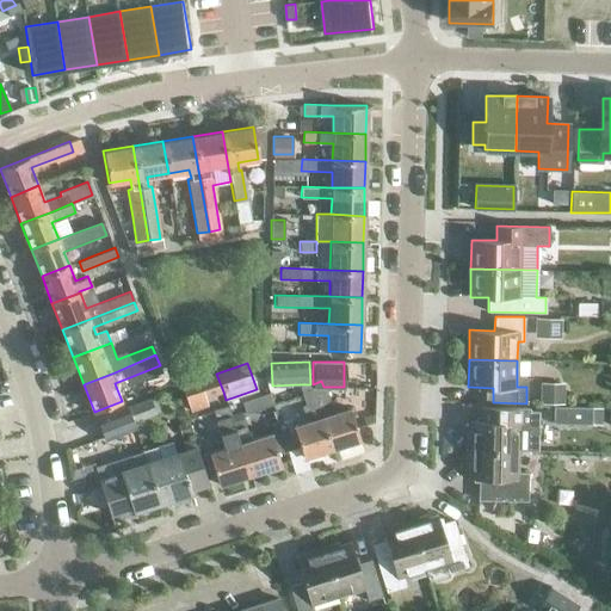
[(204,397),(223,392),(216,374),(181,387),(190,411),(207,405),(204,397)]
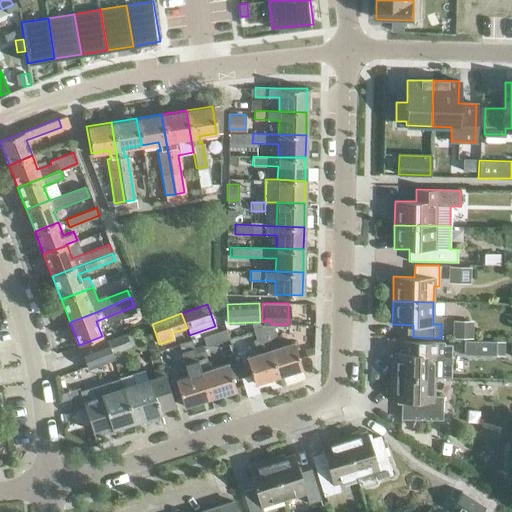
[(262,322),(260,322),(269,349),(277,376),(300,368),(292,342),(274,348),(272,342),(276,341),(271,324),(269,319),(262,322)]
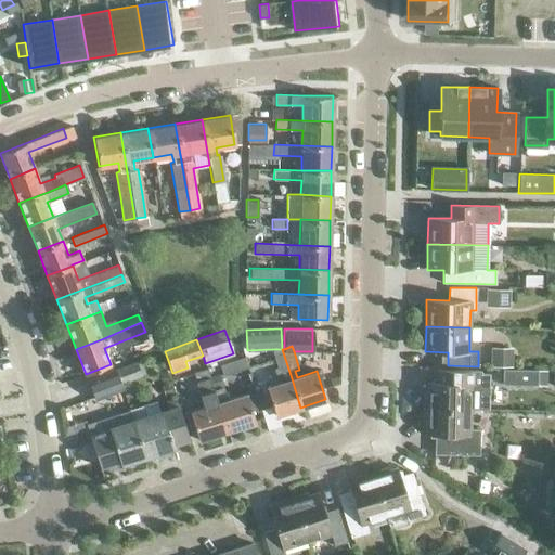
[(278,383),(266,386),(274,415),(300,408),(292,378),(282,349),(272,349),(278,368),(274,369),(278,383)]
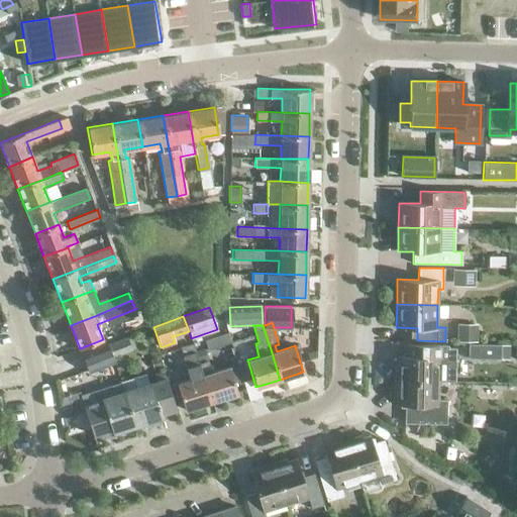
[(132,349),(127,337),(108,344),(113,356),(132,349)]
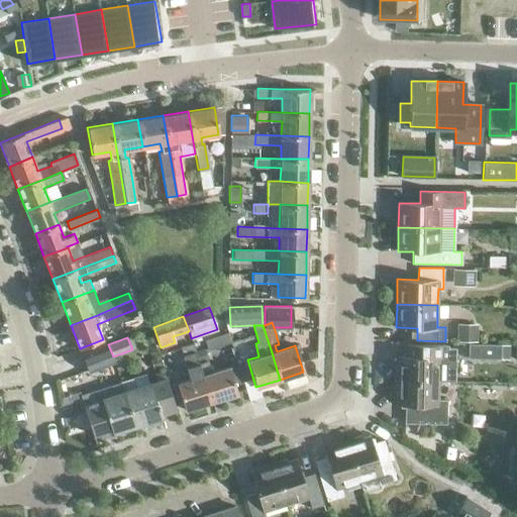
[(508,344),(468,343),(468,357),(507,358),(508,344)]
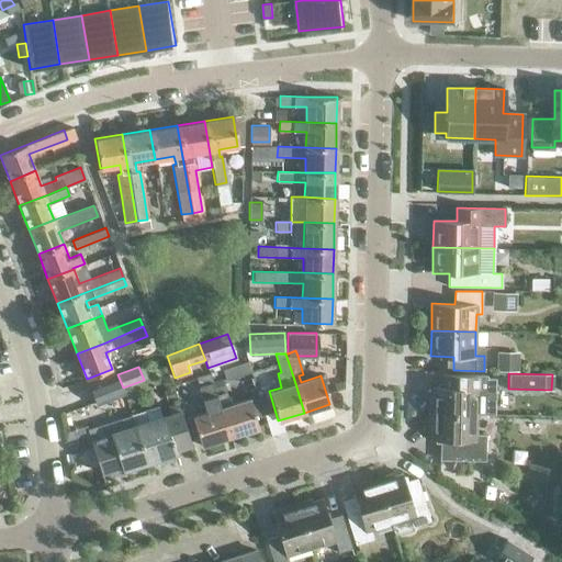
[(123,388),(117,374),(89,385),(97,405),(125,394),(123,388)]
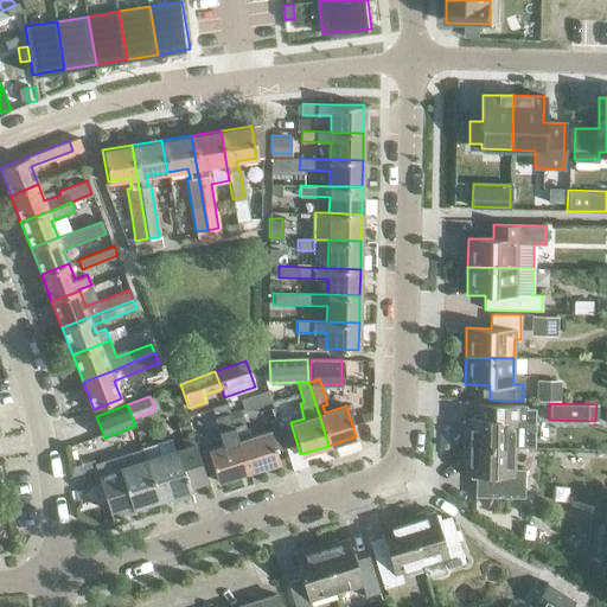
[(464,419),(464,447),(513,448),(535,448),(535,408),(525,408),(525,406),(477,404),(477,419),(464,419)]
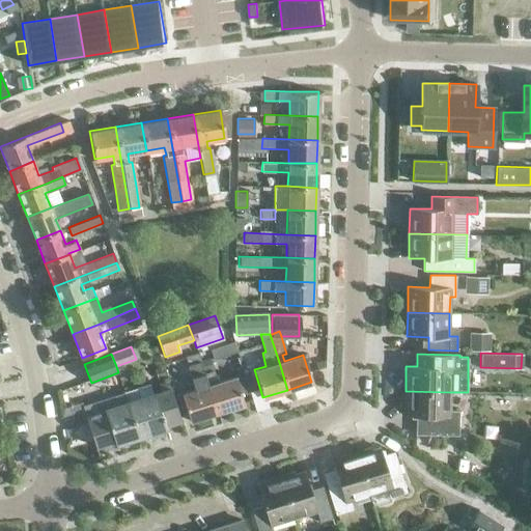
[(195,390),(182,394),(190,420),(216,412),(203,371),(200,361),(187,365),(195,390)]
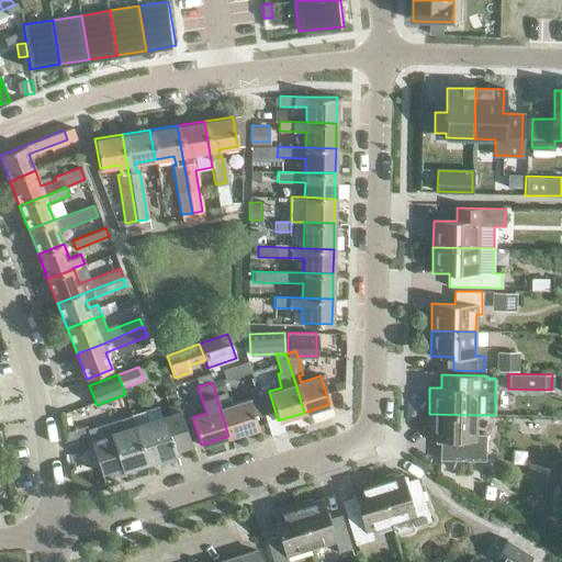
[(215,393),(228,436),(257,427),(248,398),(228,405),(224,391),(215,393)]
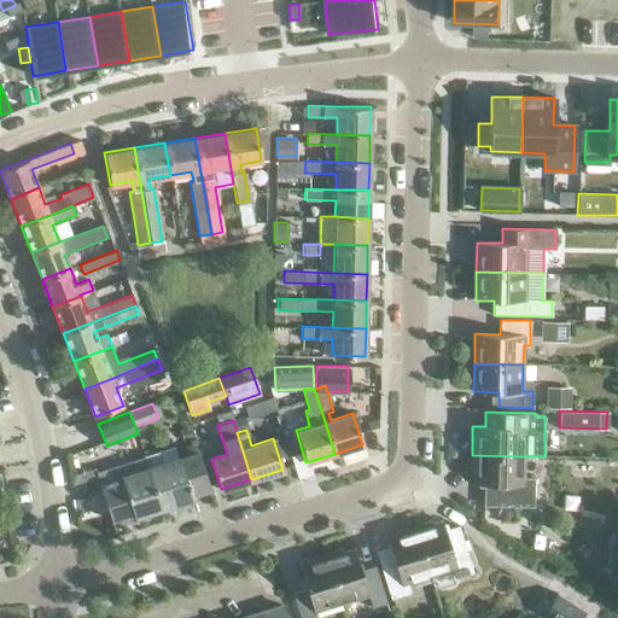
[(159,509),(192,499),(191,495),(210,489),(198,450),(178,458),(174,448),(145,458),(159,509)]
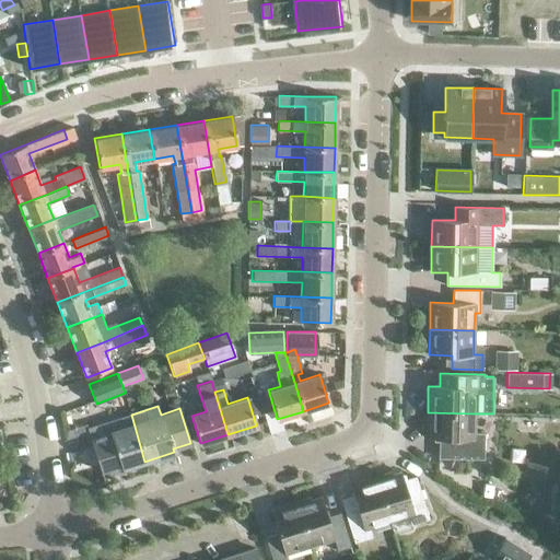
[(474,433),(474,413),(428,412),(427,439),(439,439),(438,458),(482,459),(483,433),(474,433)]
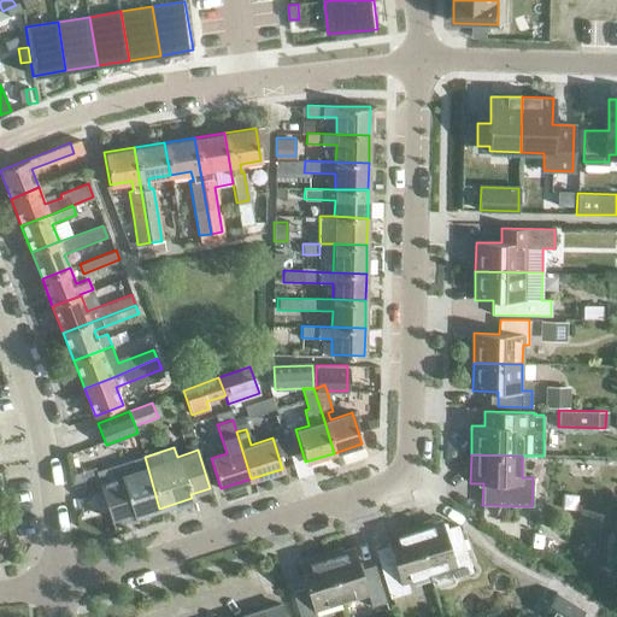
[(159,509),(145,457),(144,456),(128,460),(131,471),(121,475),(121,476),(99,483),(111,519),(133,512),(134,517),(159,509)]
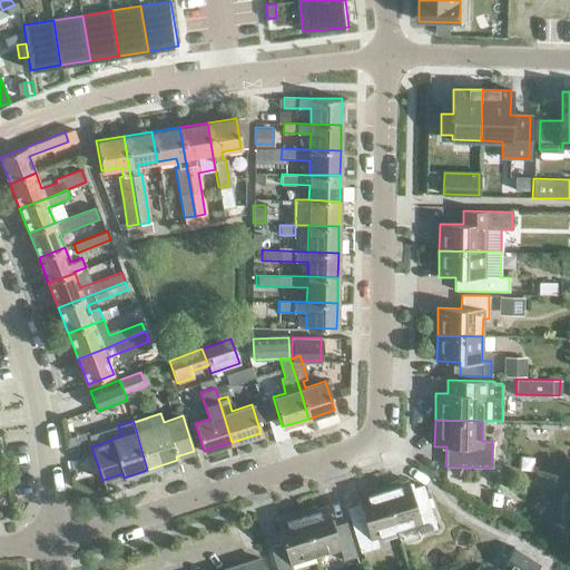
[(406,478),(381,485),(395,531),(415,524),(418,534),(436,529),(423,484),(410,489),(406,478)]
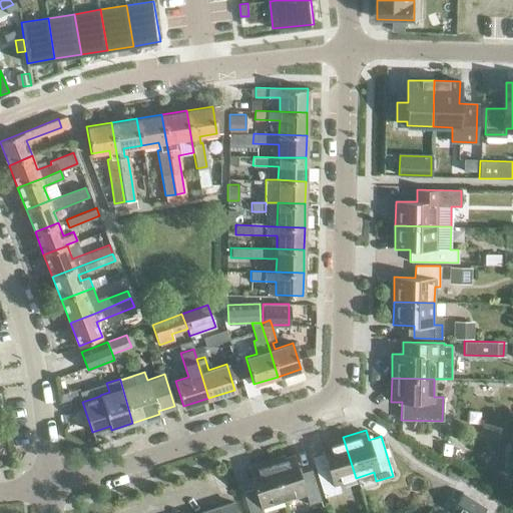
[(323,454),(312,458),(324,497),(341,492),(338,483),(356,478),(343,437),(320,444),(323,454)]
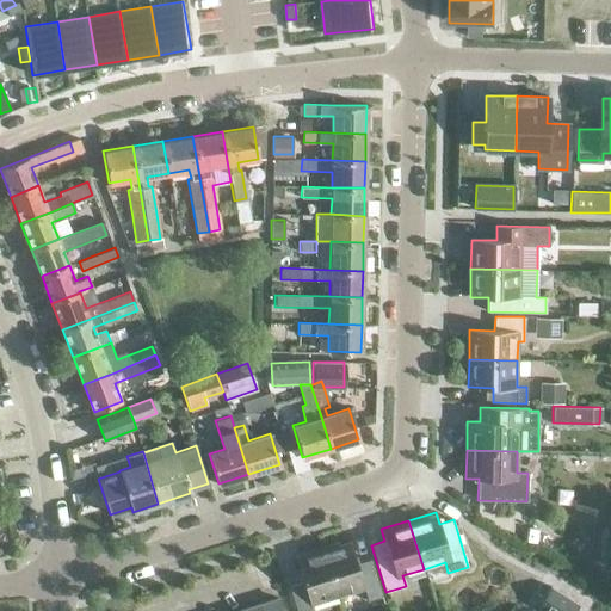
[(350,539),(322,548),(338,596),(363,588),(368,602),(382,597),(371,560),(357,565),(350,539)]
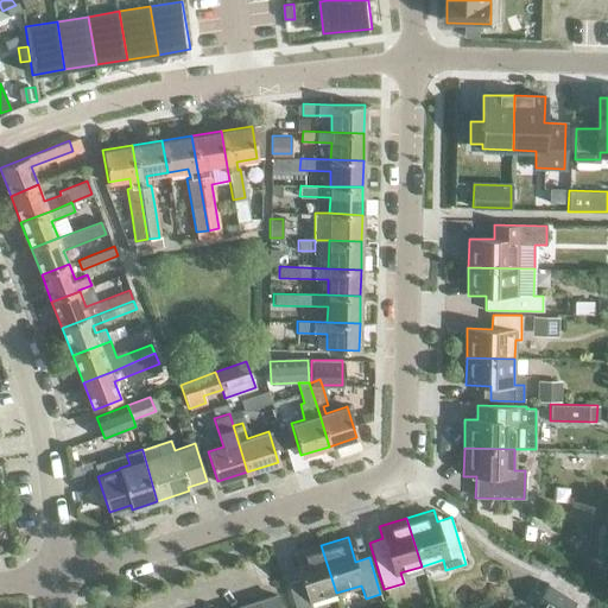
[(302,578),(287,583),(295,607),(306,607),(311,607),(310,601),(336,593),(321,545),(303,551),(293,553),(302,578)]
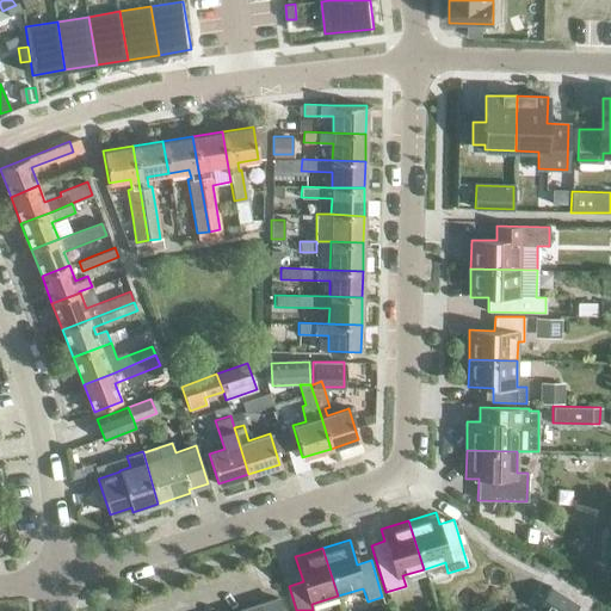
[(574,610),(576,608),(548,590),(537,606),(545,610),(574,610)]
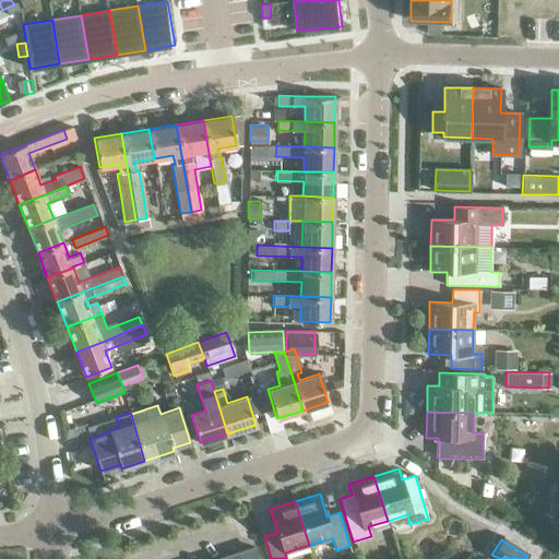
[(258,558),(254,547),(217,558),(258,558)]
